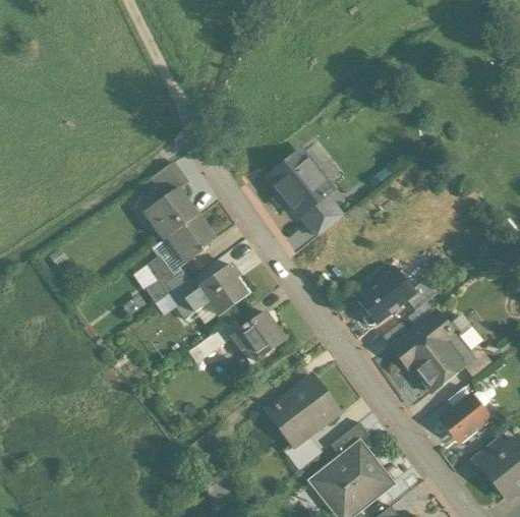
[(519,13),(507,22),(519,38),(519,13)]
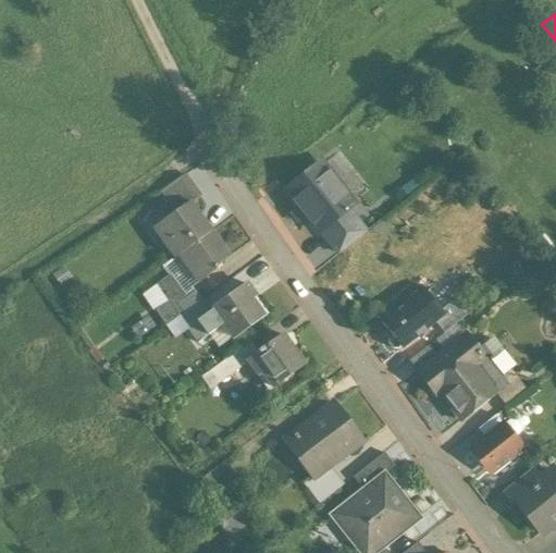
[(323,162),(286,192),(317,230),(319,228),(346,206),(353,200),(323,162)]
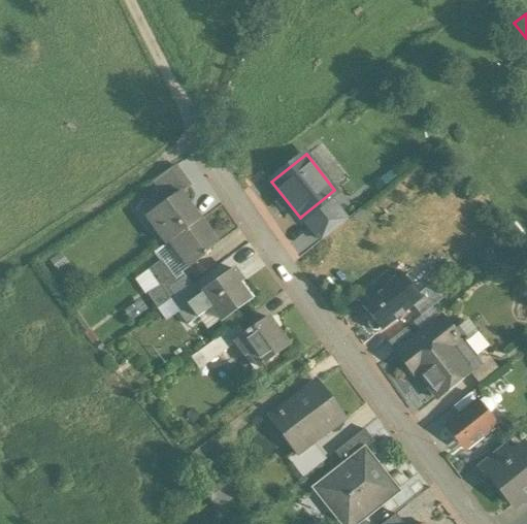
[(174,164),(153,178),(167,198),(179,190),(180,191),(190,185),(174,164)]
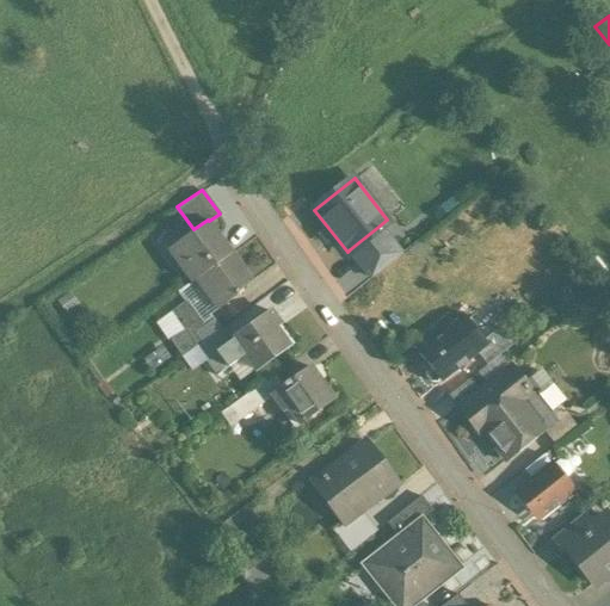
[(193,229),(178,242),(177,248),(184,259),(178,264),(190,280),(197,277),(229,253),(219,237),(220,236),(209,221),(208,220),(193,229)]
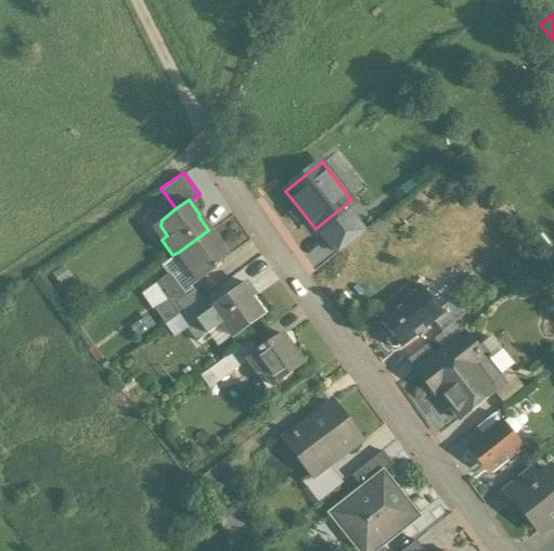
[(345,205),(318,227),(337,252),(364,230),(345,205)]
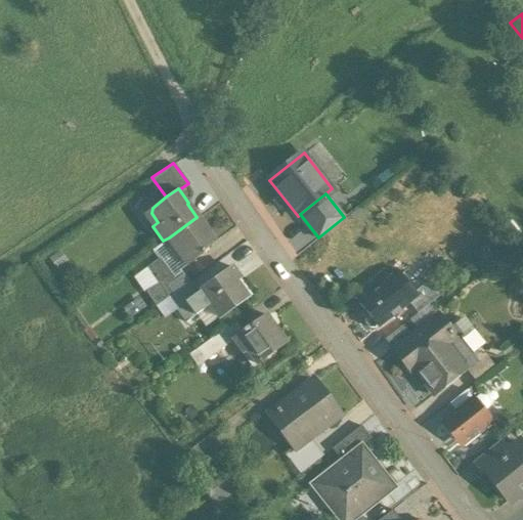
[(197,217),(169,237),(187,263),(205,251),(203,249),(215,241),(214,239),(213,240),(197,217)]
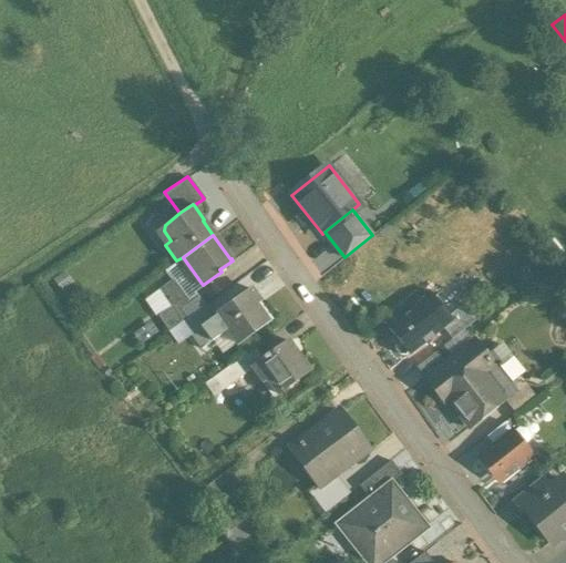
[(182,320),(203,305),(194,294),(188,297),(175,278),(160,288),(172,305),(158,315),(170,330),(182,320)]
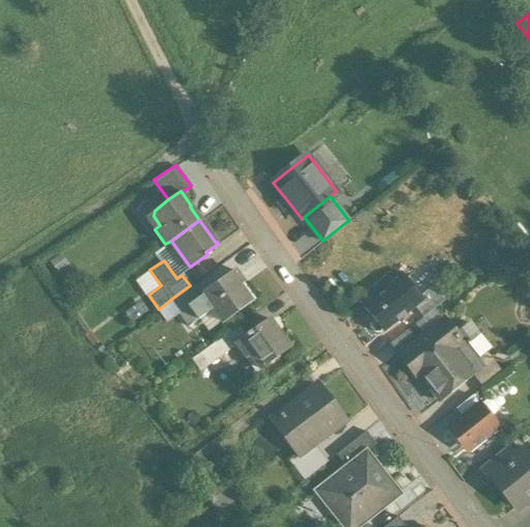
[(198,297),(187,305),(197,319),(213,307),(222,321),(249,301),(236,283),(242,280),(234,270),(198,297)]
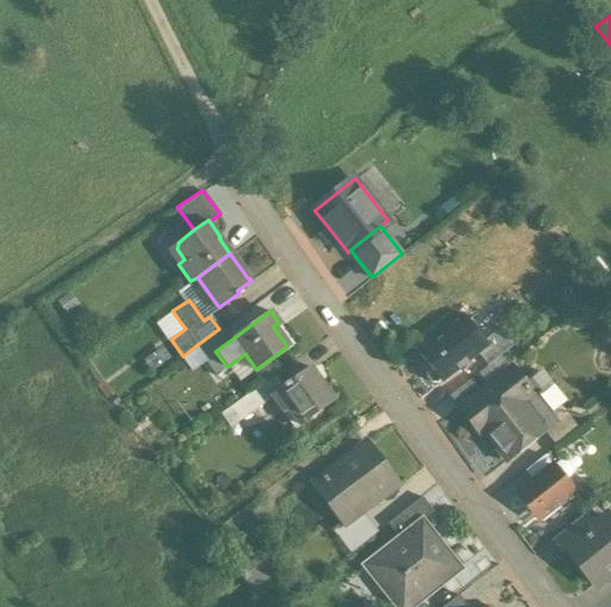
[(472,331),(462,318),(447,330),(458,344),(472,331)]
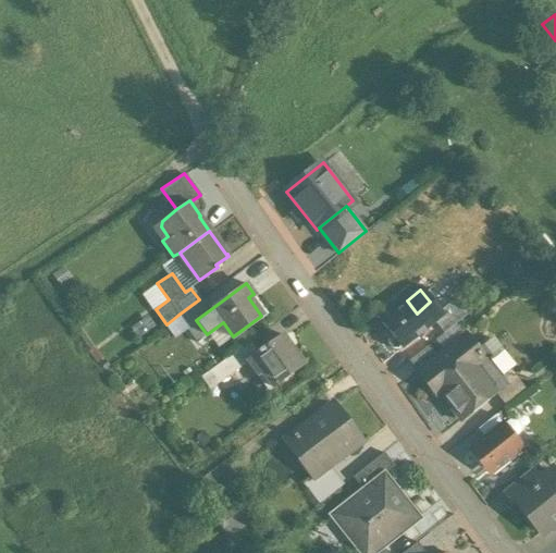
[(440,315),(434,320),(444,331),(456,321),(470,311),(460,298),(440,315)]
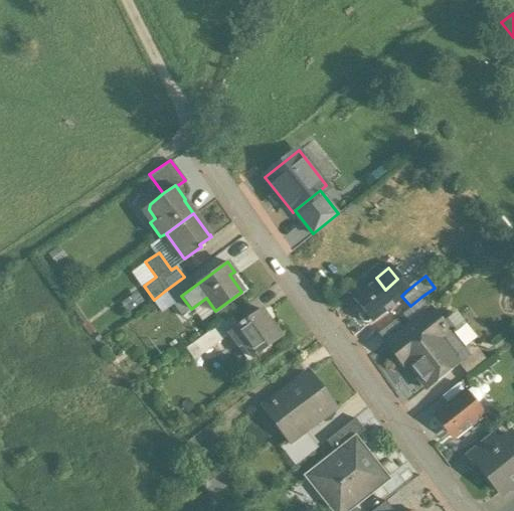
[(192,288),(184,277),(165,291),(173,302),(181,296),(192,288)]
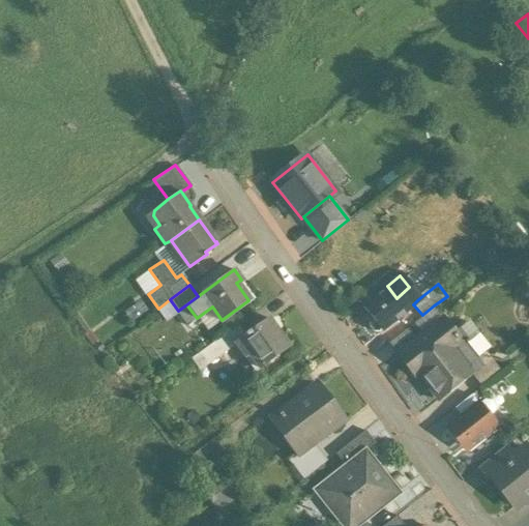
[(386,286),(362,305),(371,316),(369,319),(368,322),(370,327),(373,329),(377,330),(380,328),(382,329),(406,310),(397,298),(387,286),(386,286)]
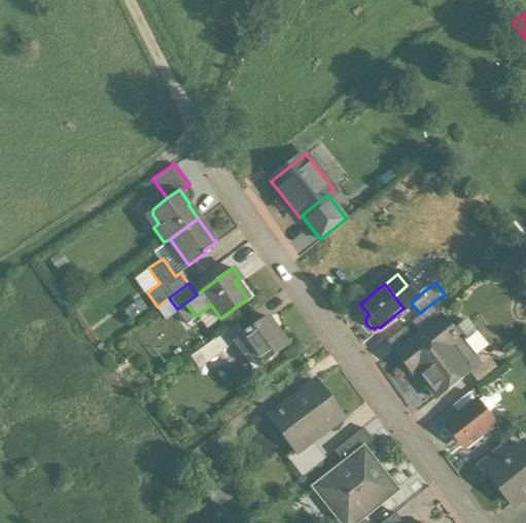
[(394,297),(404,308),(411,303),(416,298),(407,285),(394,297)]
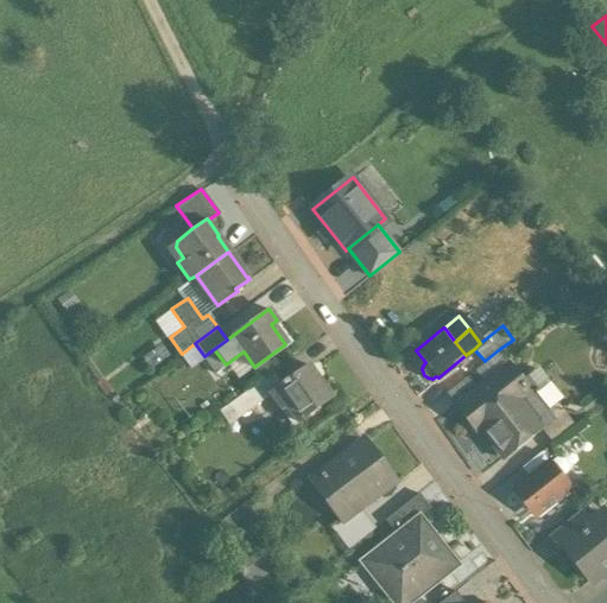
[(226,365),(214,349),(204,356),(216,372),(226,365)]
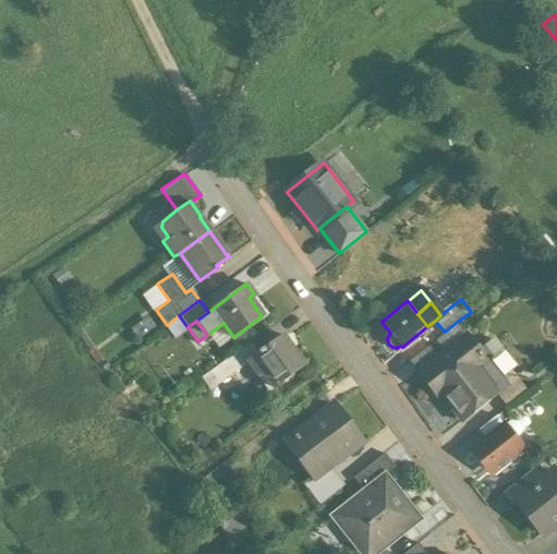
[(465,333),(457,322),(445,332),(430,344),(438,354),(465,333)]
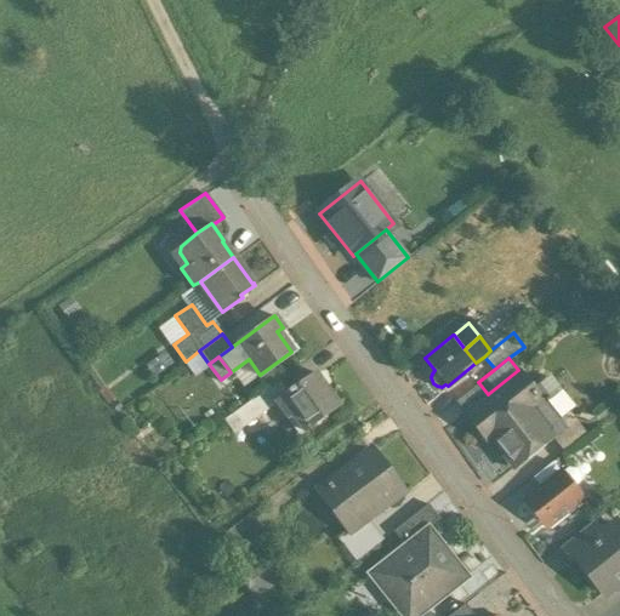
[(488,394),(465,411),(488,440),(494,437),(517,463),(555,433),(538,414),(546,406),(536,393),(518,370),(488,394)]
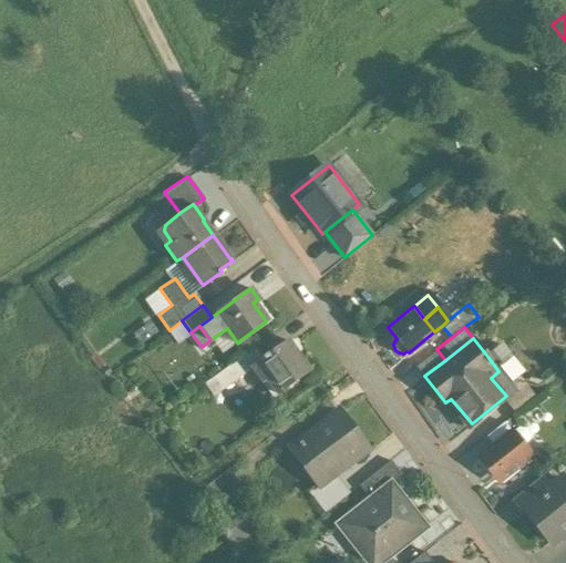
[(264,357),(251,366),(253,367),(263,382),(267,379),(278,395),(310,370),(287,339),(264,357)]
